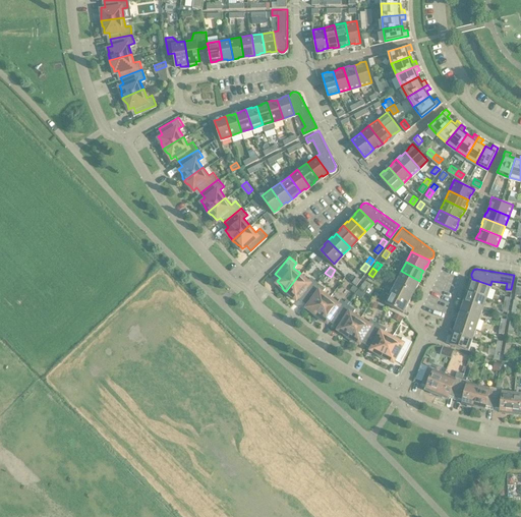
[(416,286),(419,281),(401,271),(396,281),(413,290),(415,285),(416,286)]
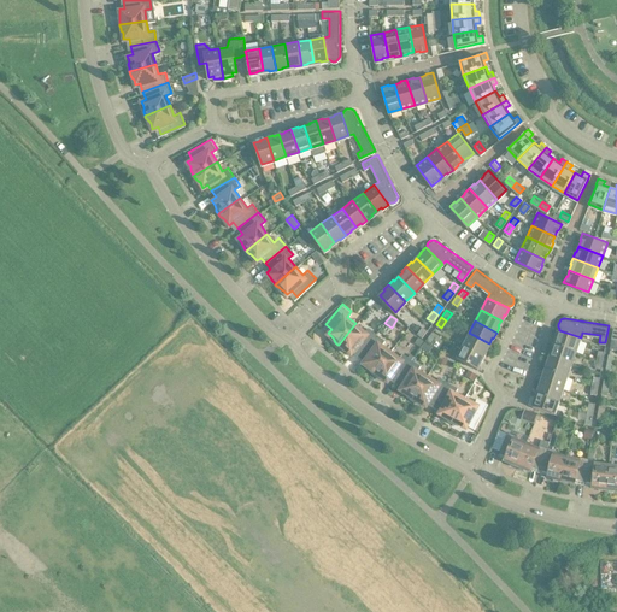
[(360,353),(376,333),(368,325),(364,330),(356,323),(339,345),(341,346),(344,347),(346,348),(351,353),(354,348),(360,353)]
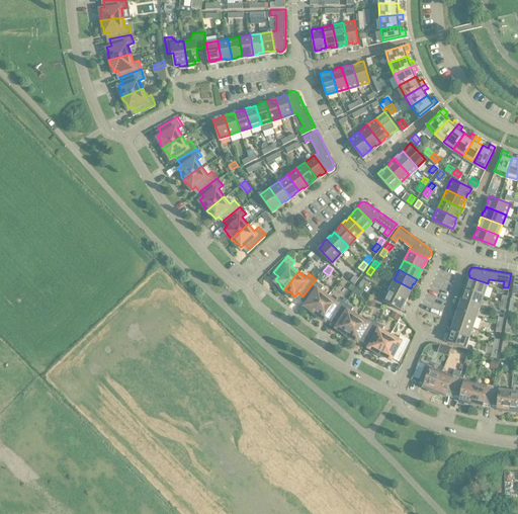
[(354,272),(350,278),(354,281),(358,275),(354,272)]
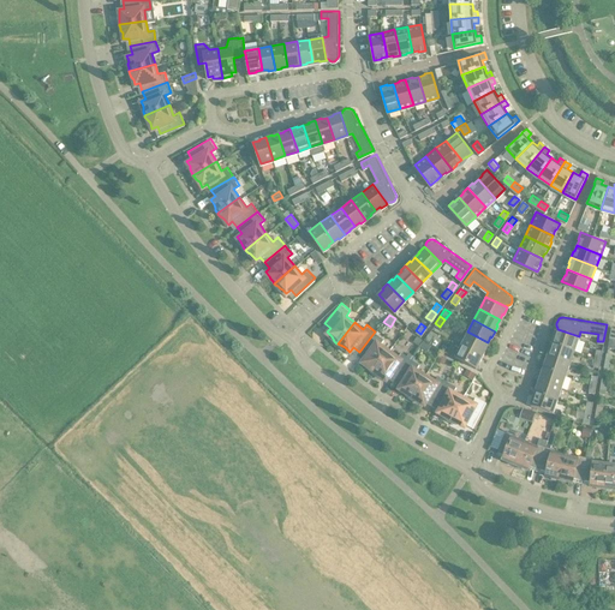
[(579,336),(557,329),(556,328),(554,335),(554,336),(553,341),(574,348),(579,336)]
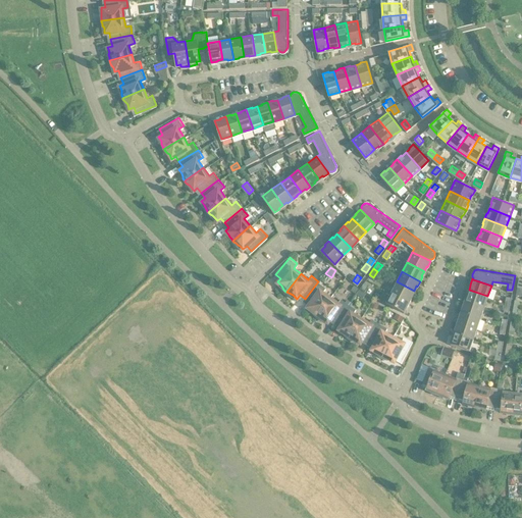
[(360,287),(364,290),(369,283),(365,280),(360,287)]
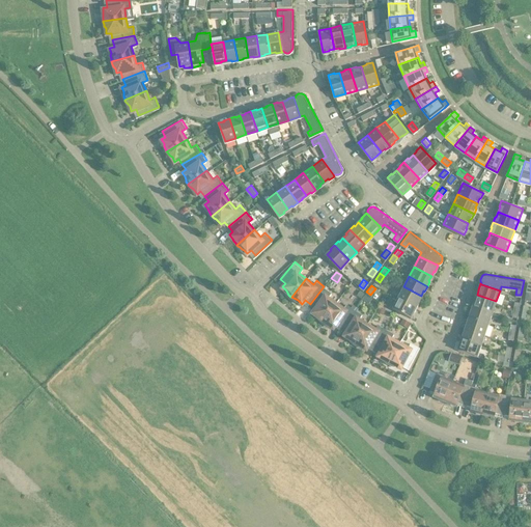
[(324,286),(310,304),(315,307),(312,311),(316,314),(318,316),(319,319),(322,321),(336,302),(328,296),(331,292),(324,286)]
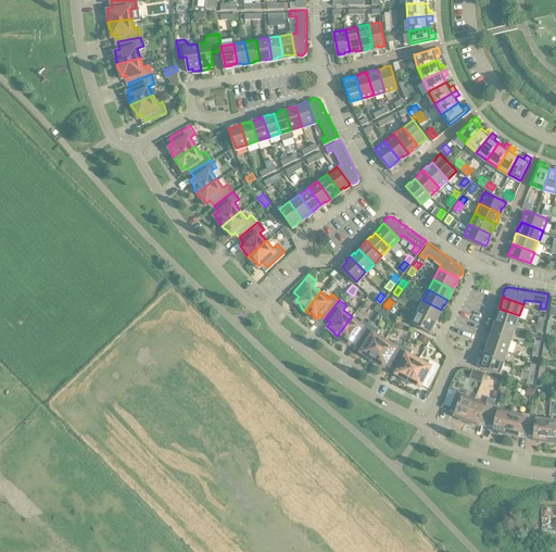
[(438,314),(441,310),(422,300),(417,311),(437,321),(439,315),(438,314)]
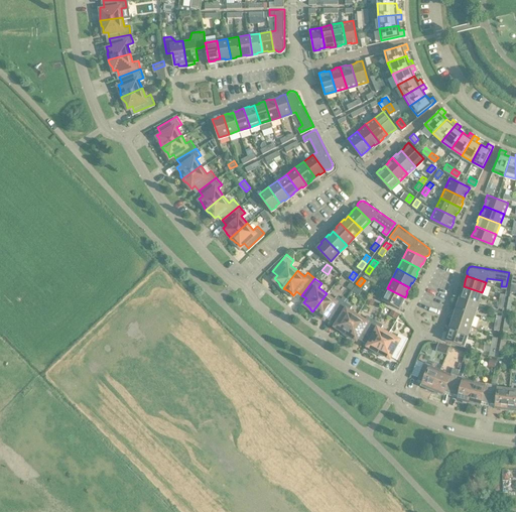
[(352,289),(358,294),(362,288),(356,284),(352,289)]
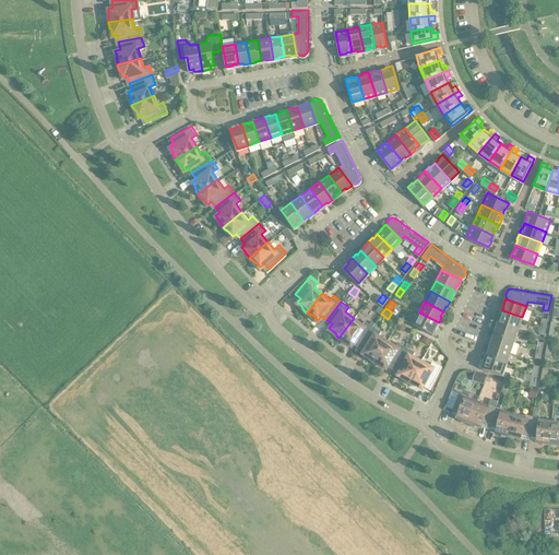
[(518,329),(522,317),(502,310),(500,316),(499,316),(497,321),(518,329)]
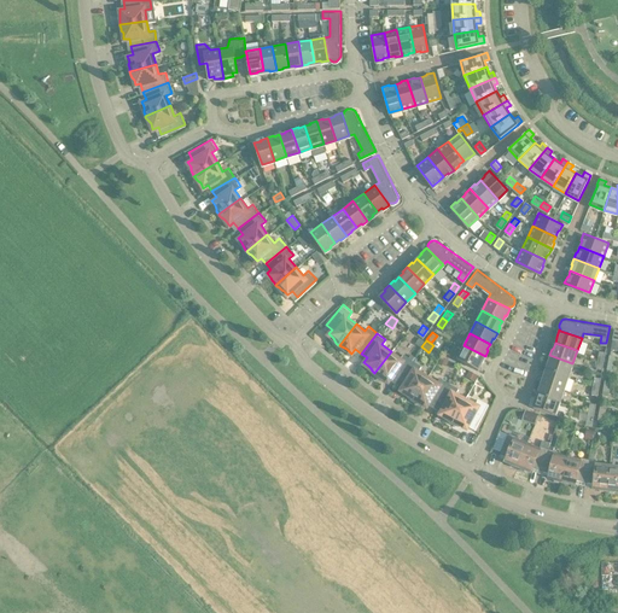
[(482,362),(485,356),(464,345),(458,357),(478,367),(481,361),(482,362)]
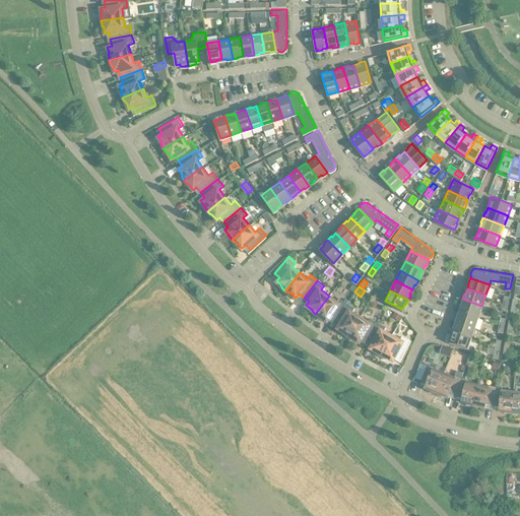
[(334,320),(346,302),(339,297),(336,301),(329,296),(315,314),(316,314),(318,315),(320,316),(323,317),(327,320),(329,316),(334,320)]
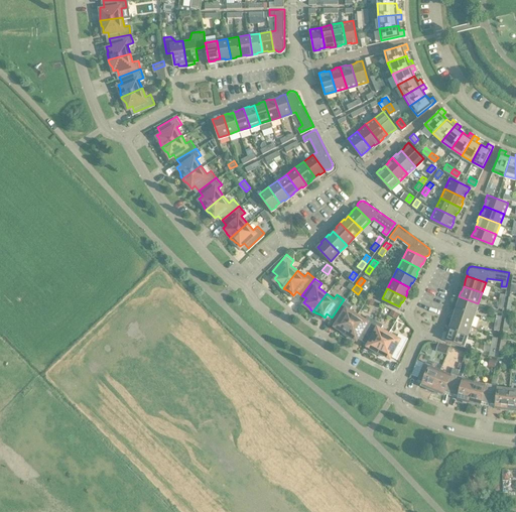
[(475,313),(478,303),(459,296),(458,302),(459,302),(457,307),(475,313)]
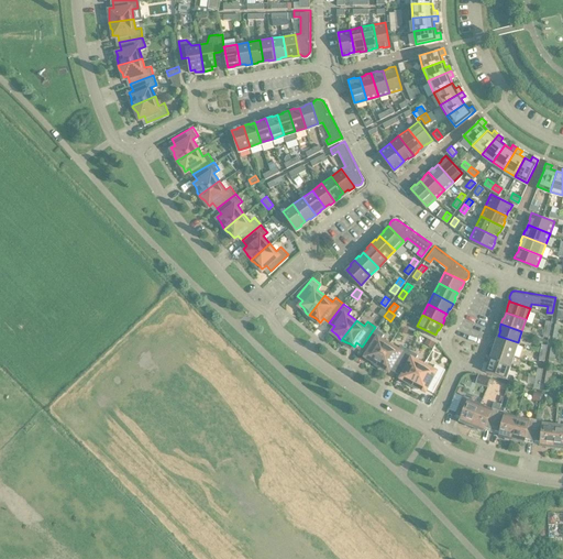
[(375,327),(362,347),(367,350),(365,354),(370,358),(372,360),(373,361),(376,363),(389,342),(381,337),(384,332),(375,327)]
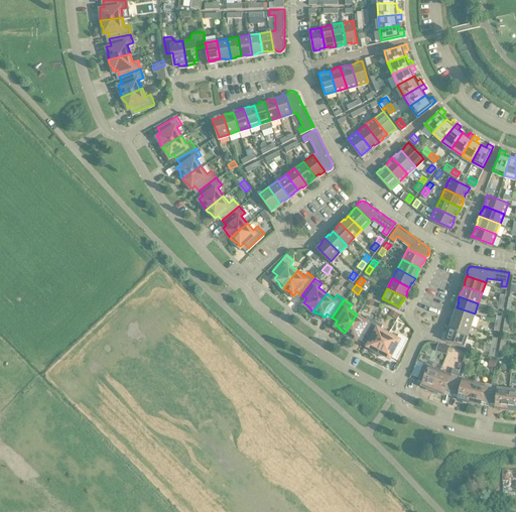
[(471,324),(475,313),(457,307),(455,312),(454,311),(453,317),(471,324)]
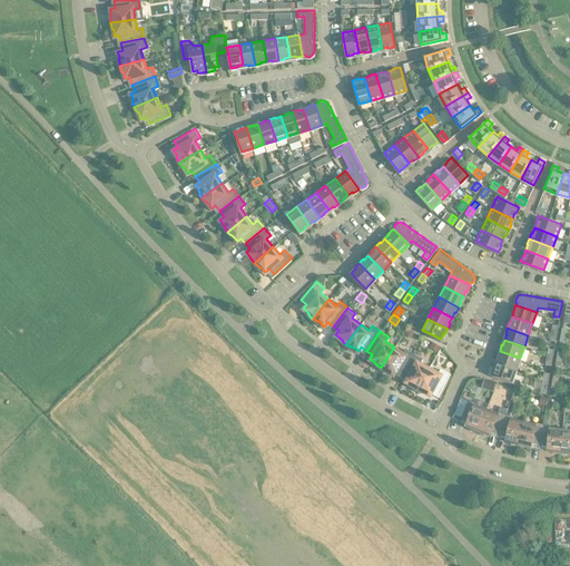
[(430,347),(438,350),(441,344),(433,341),(430,347)]
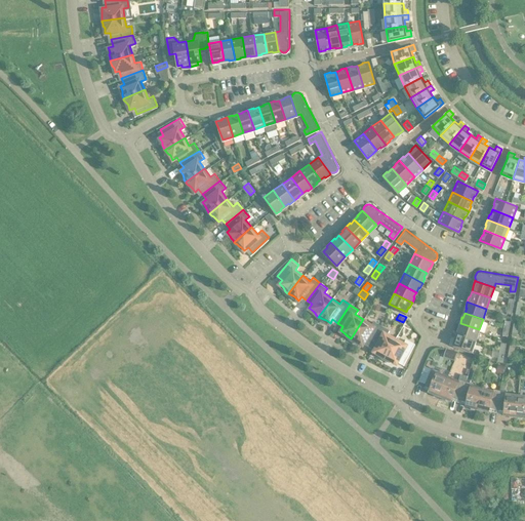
[(370,344),(381,324),(373,319),(370,324),(363,319),(351,338),(353,339),(356,341),(358,342),(362,344),(365,341),(370,344)]
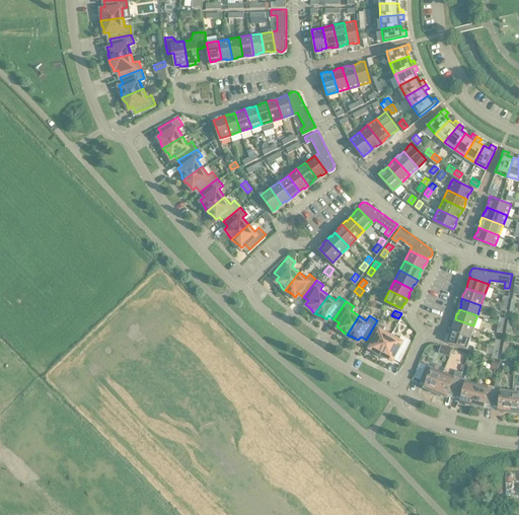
[(470,336),(473,325),(455,319),(453,324),(454,324),(452,329),(470,336)]
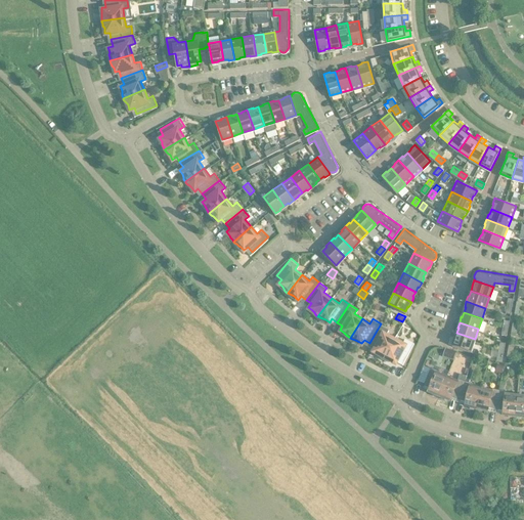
[(384,357),(394,337),(386,333),(389,328),(381,323),(369,343),(375,346),(373,350),(378,352),(379,354),(381,355),(383,357),(384,357)]
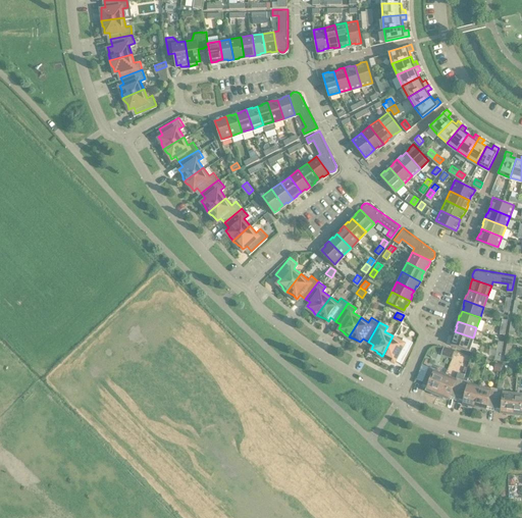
[(469,349),(473,338),(455,331),(453,337),(452,337),(450,343),(469,349)]
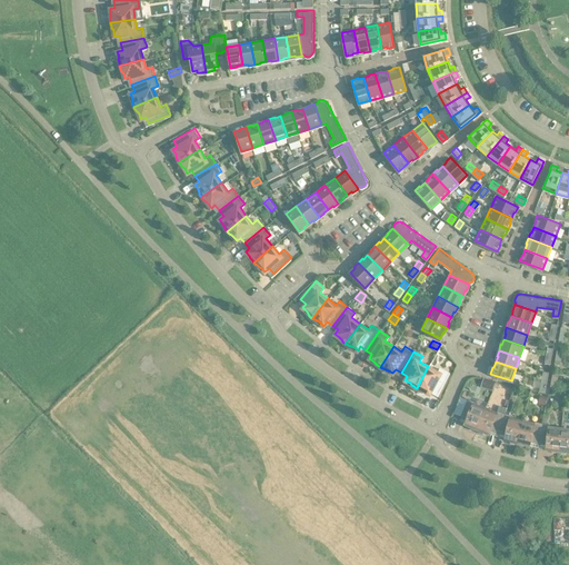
[(428,366),(417,388),(419,389),(422,390),(425,390),(429,394),(432,389),(438,393),(450,370),(440,366),(437,372),(428,366)]
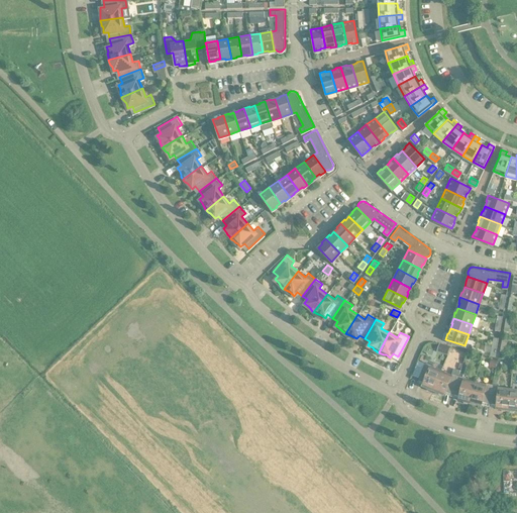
[(447,352),(450,344),(439,341),(437,348),(447,352)]
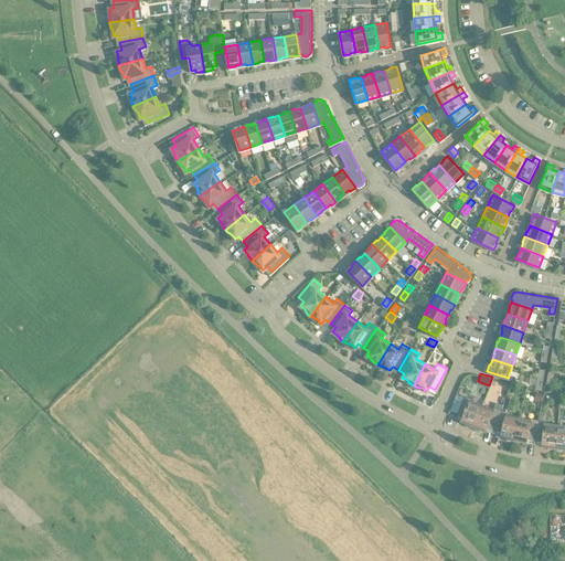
[(537,390),(535,399),(542,400),(544,392),(537,390)]
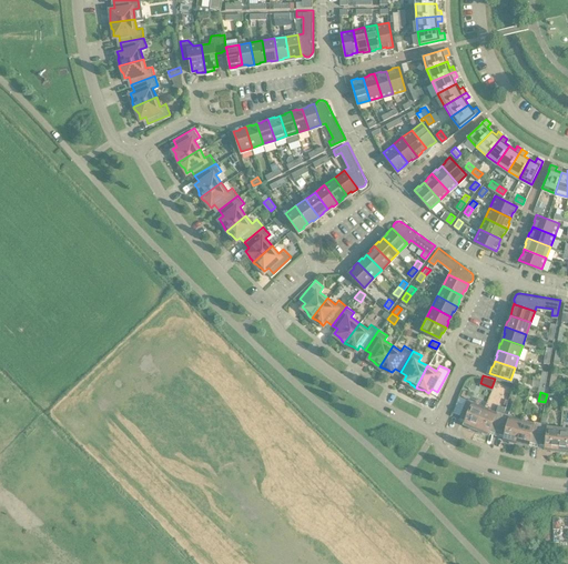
[(475,429),(484,408),(473,403),(475,399),(467,395),(459,415),(466,419),(464,422),(469,424),(468,425),(475,429)]
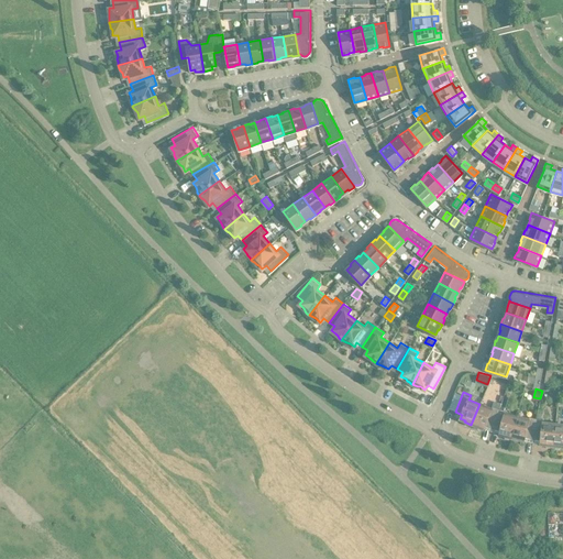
[(493,427),(499,407),(500,402),(494,399),(492,404),(490,408),(479,404),(471,425),(477,427),(478,426),(483,428),(485,424),(493,427)]
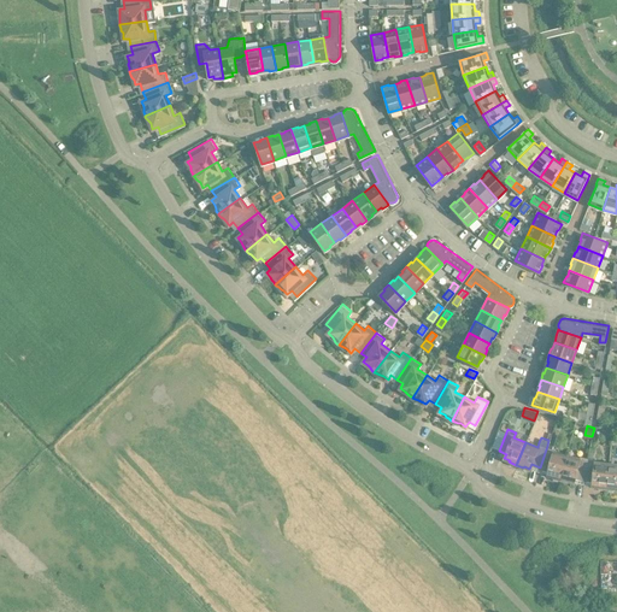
[(560,480),(566,455),(554,452),(556,448),(547,446),(540,468),(548,470),(547,475),(553,476),(552,477),(560,480)]
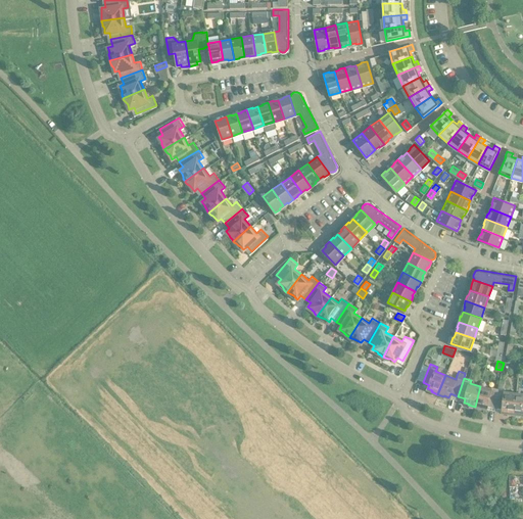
[(494,407),(498,386),(491,385),(490,389),(480,386),(475,407),(481,408),(481,407),(486,408),(487,405),(494,407)]
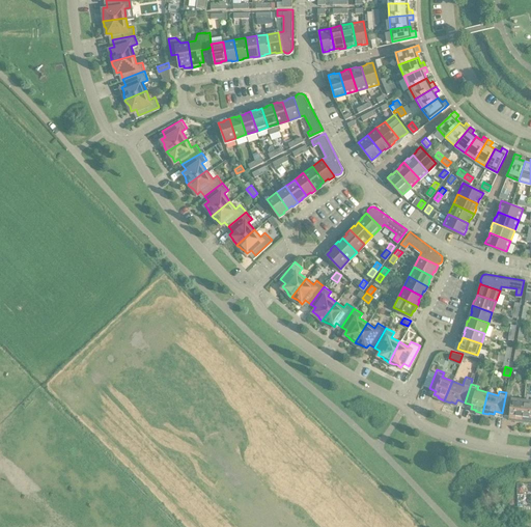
[(521,420),(524,399),(512,397),(513,394),(506,392),(502,413),(510,414),(509,417),(514,418),(514,419),(521,420)]
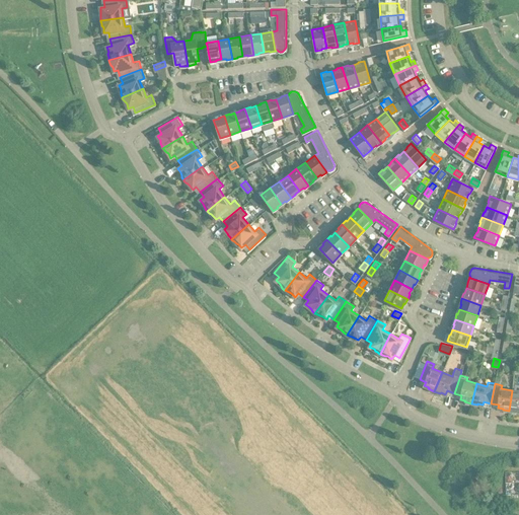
[(518,390),(512,390),(509,411),(516,412),(516,411),(518,410),(518,390)]
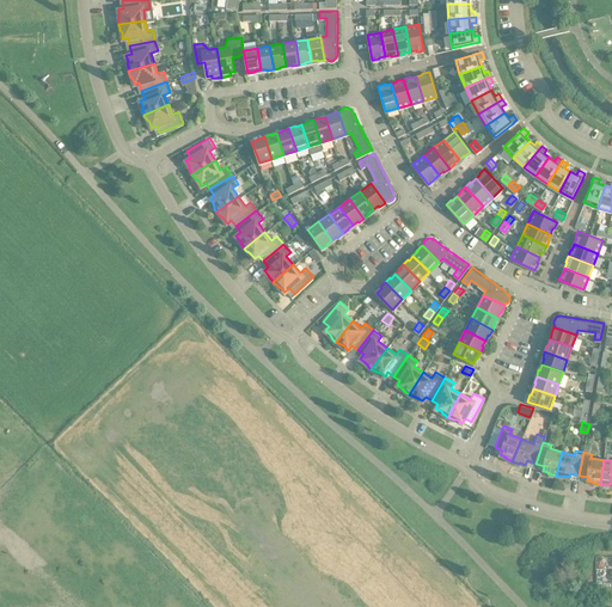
[(611,583),(598,583),(597,594),(611,594),(611,583)]
